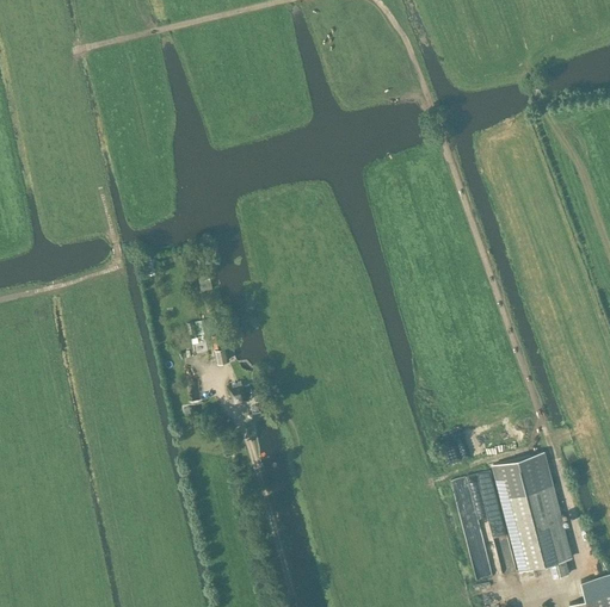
[(216,365),(228,363),(226,350),(221,351),(219,338),(210,339),(216,365)]
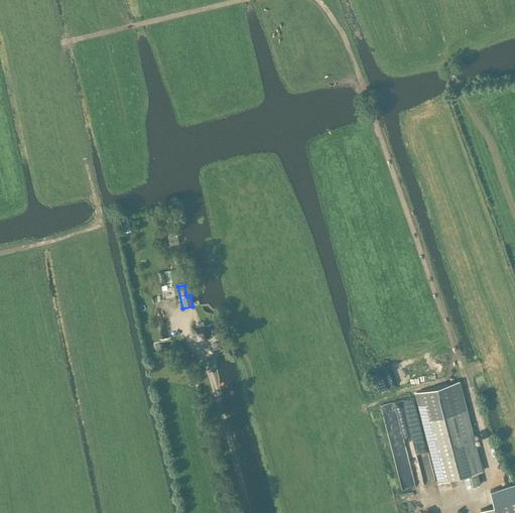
[(209,338),(211,337),(209,328),(205,328),(204,327),(192,329),(195,343),(209,340),(209,338)]
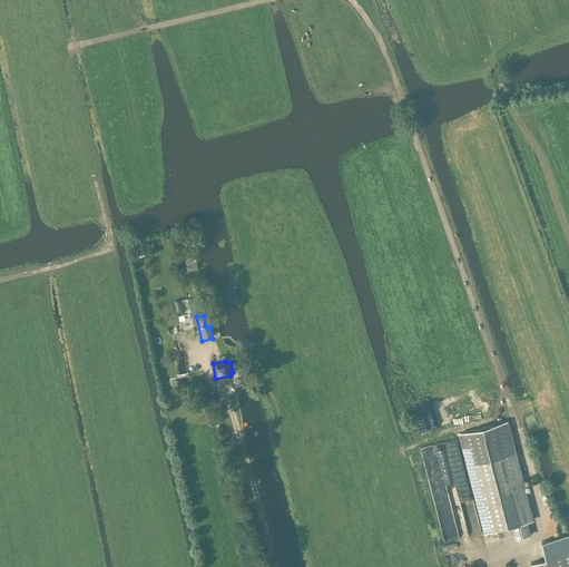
[(512,455),(504,424),(458,437),(466,466),(484,536),(511,528),(514,541),(529,538),(526,525),(530,524),(512,455)]
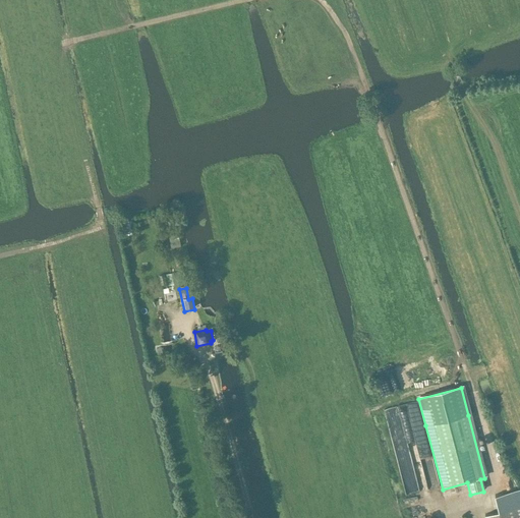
[(519,495),(519,492),(494,498),(498,514),(509,511),(519,508),(519,495)]
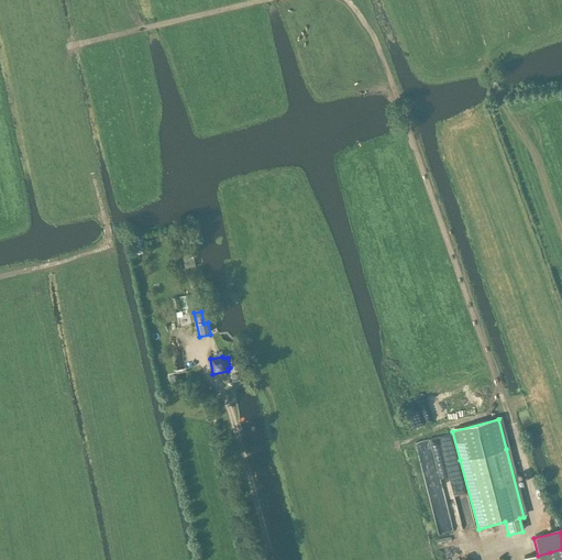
[(561,559),(561,549),(550,552),(538,556),(524,559),(561,559)]
